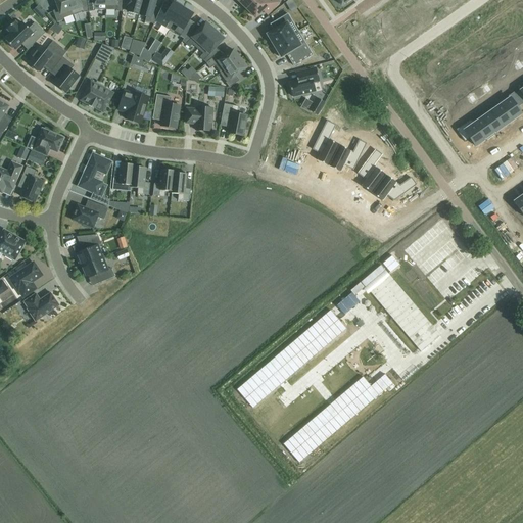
[(54,0),(58,9),(53,11),(57,22),(63,20),(62,19),(73,15),(70,11),(66,0),(54,0)]
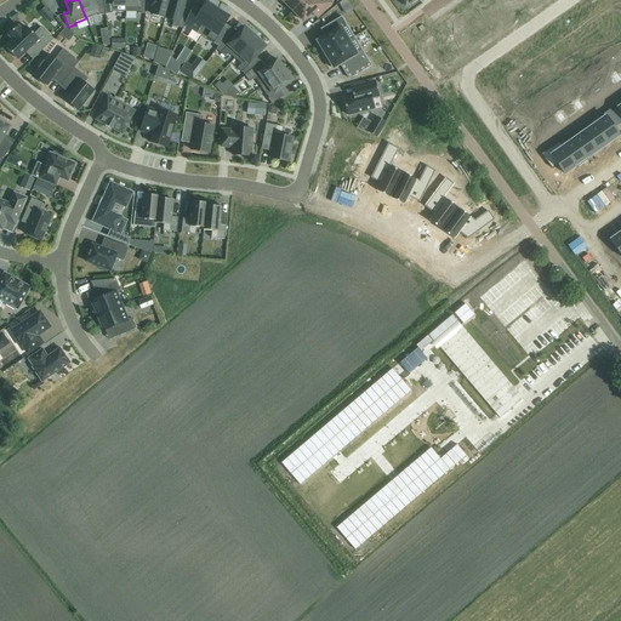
[(92,0),(79,0),(84,13),(96,9),(100,16),(106,15),(102,0),(93,1),(92,0)]
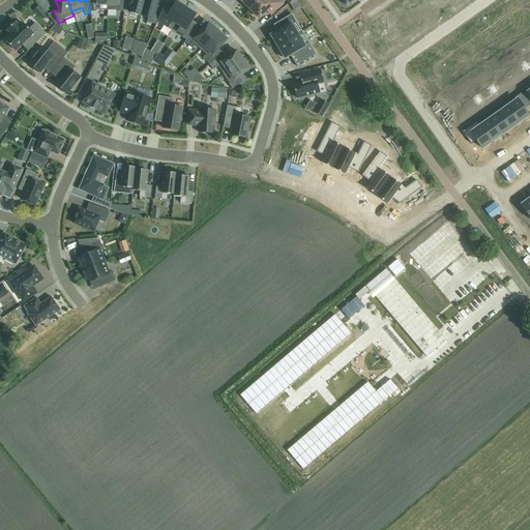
[(87,0),(90,12),(95,11),(95,10),(107,10),(107,5),(107,0),(87,0)]
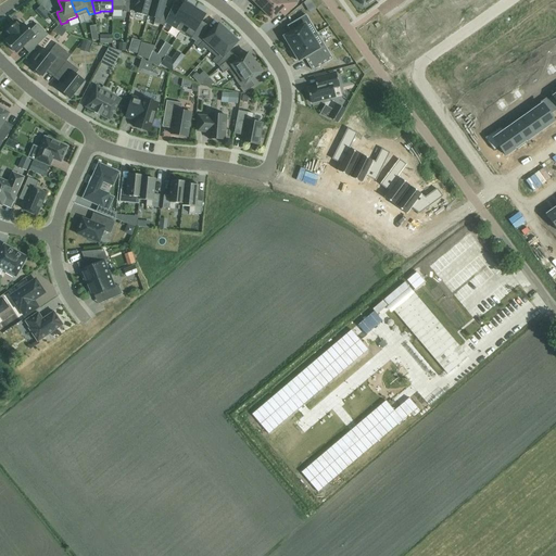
[(112,0),(112,5),(112,11),(124,11),(124,12),(130,13),(130,11),(130,0),(112,0)]
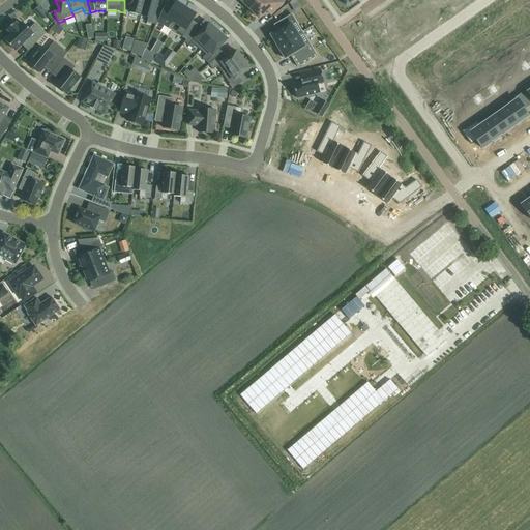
[(124,0),(124,10),(141,16),(145,0),(124,0)]
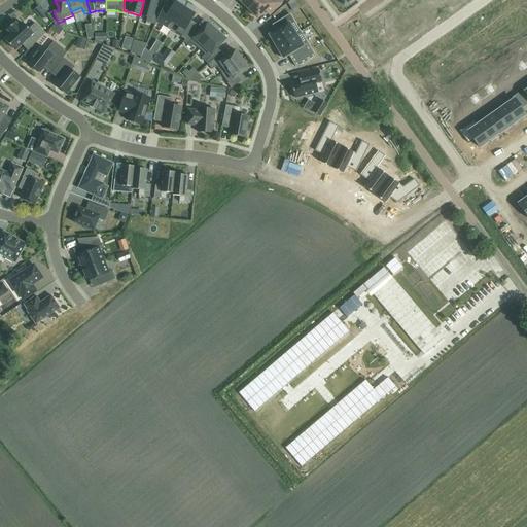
[(144,0),(140,15),(147,16),(146,22),(154,25),(156,22),(162,8),(155,6),(156,0),(144,0)]
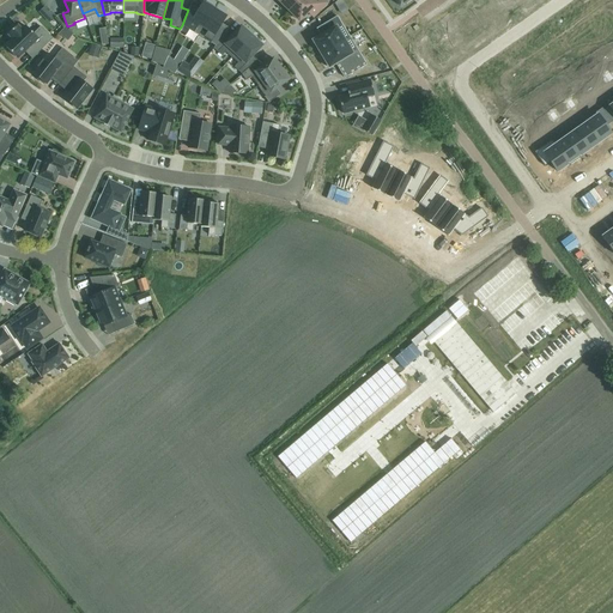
[(279,0),(279,1),(289,11),(299,0),(279,0)]
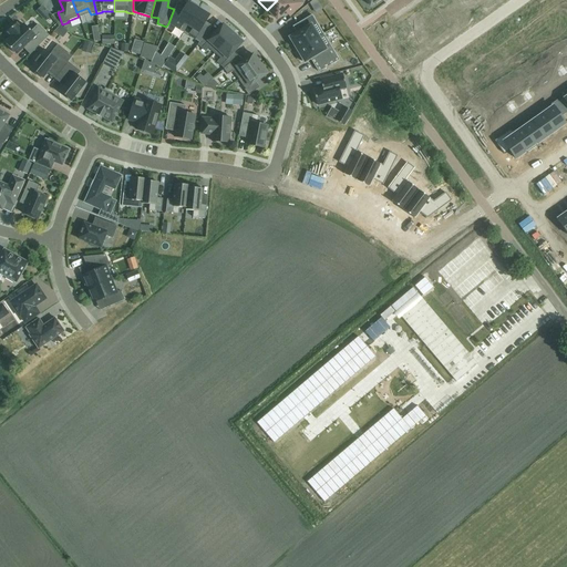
[(299,0),(277,0),(267,10),(277,20),(285,11),(289,17),(292,13),(302,3),(299,0)]
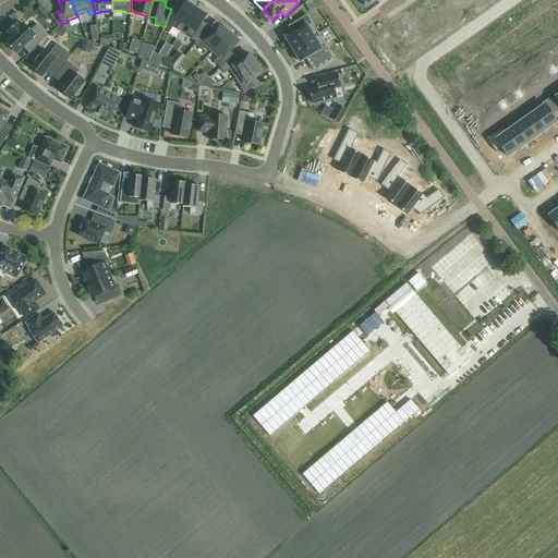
[(557,5),(554,0),(548,0),(542,4),(554,22),(557,19),(557,5)]
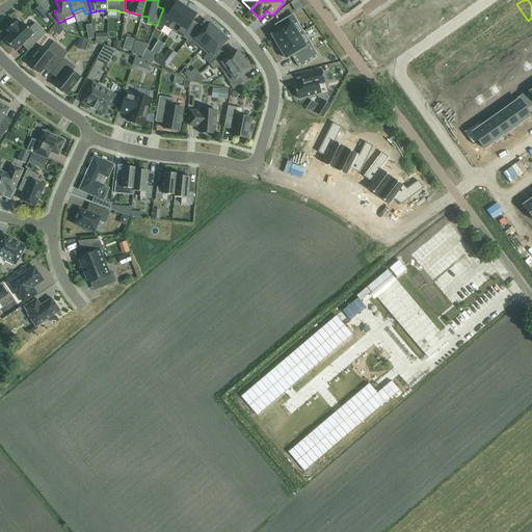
[(171,10),(164,6),(163,8),(158,22),(173,30),(187,7),(185,7),(186,5),(180,1),(179,2),(177,1),(171,10)]
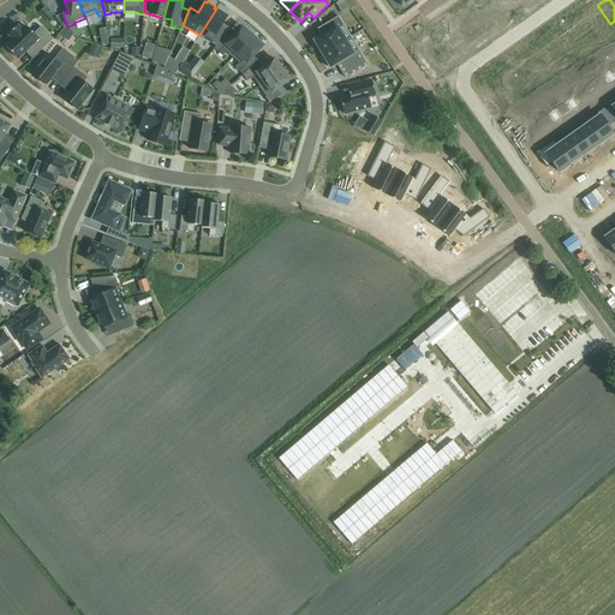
[(227,16),(216,9),(199,35),(216,46),(227,33),(228,30),(221,27),(227,16)]
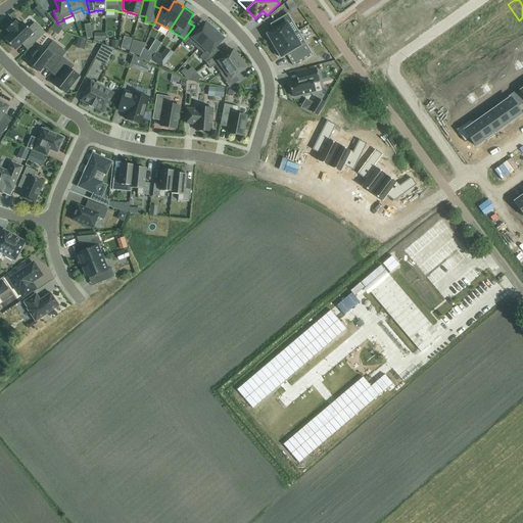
[(298,32),(288,13),(274,22),(278,29),(267,35),(269,37),(267,38),(271,46),(273,44),(274,46),(298,32)]
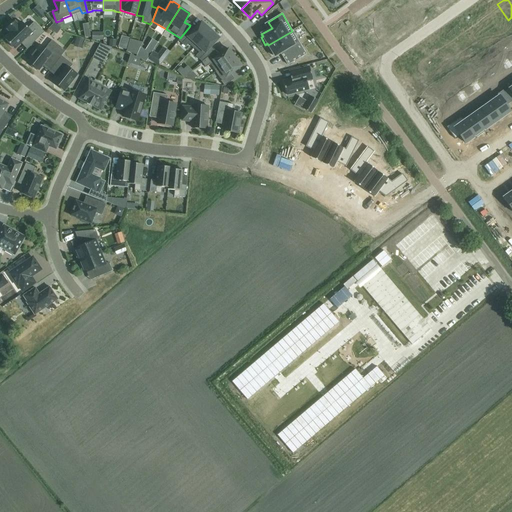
[(18,25),(15,21),(7,29),(11,33),(5,39),(15,49),(25,39),(31,45),(44,32),(34,22),(28,29),(22,22),(18,25)]
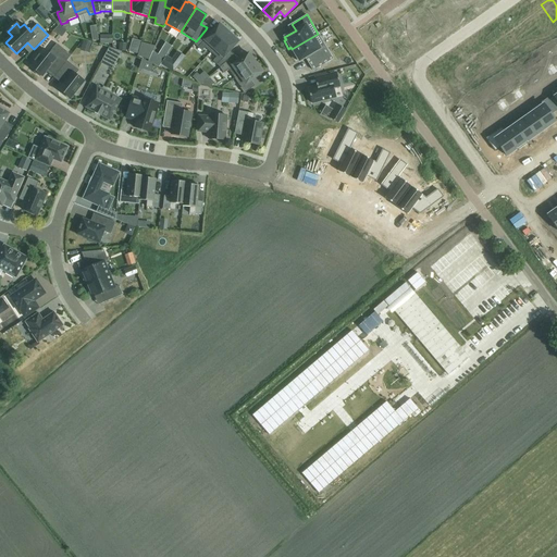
[(205,48),(211,52),(229,33),(219,24),(210,34),(206,29),(196,41),(194,44),(201,51),(205,48)]
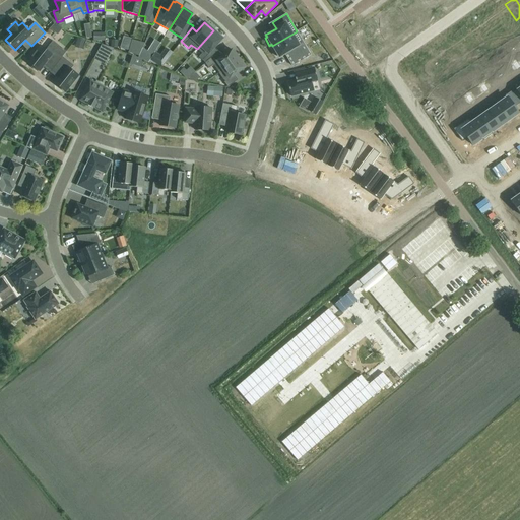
[(197,49),(201,53),(198,57),(205,63),(208,61),(216,53),(218,51),(214,48),(222,39),(213,30),(197,49)]
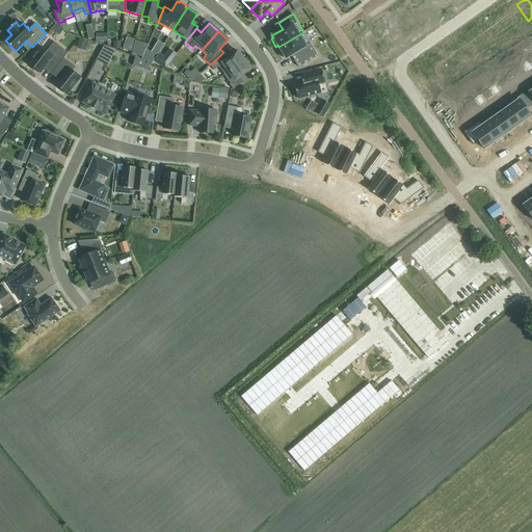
[(299,68),(318,56),(303,32),(278,47),(280,48),(277,50),(283,57),(285,56),(286,58),(293,54),(295,59),(294,60),(299,68)]
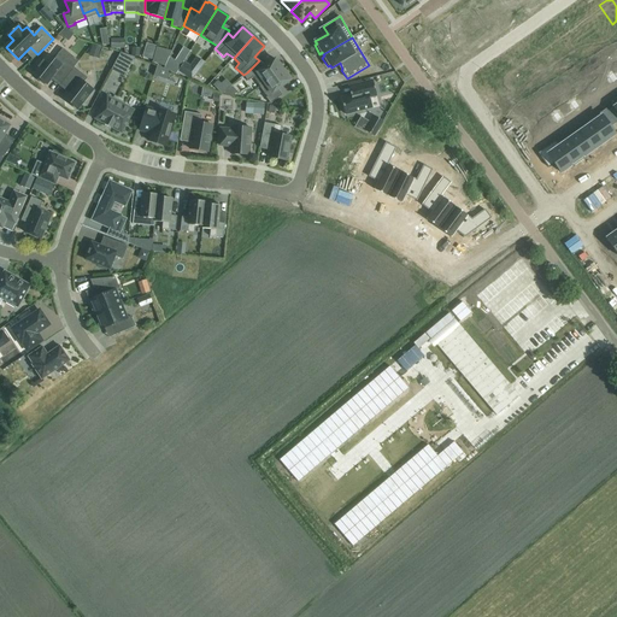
[(89,56),(99,59),(103,47),(93,45),(89,56)]
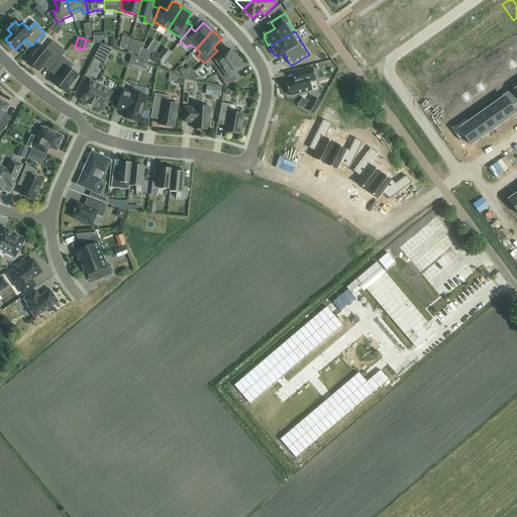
[(39,45),(27,62),(32,66),(31,67),(37,71),(38,70),(39,71),(44,65),(52,70),(62,57),(66,52),(52,41),(45,49),(39,45)]
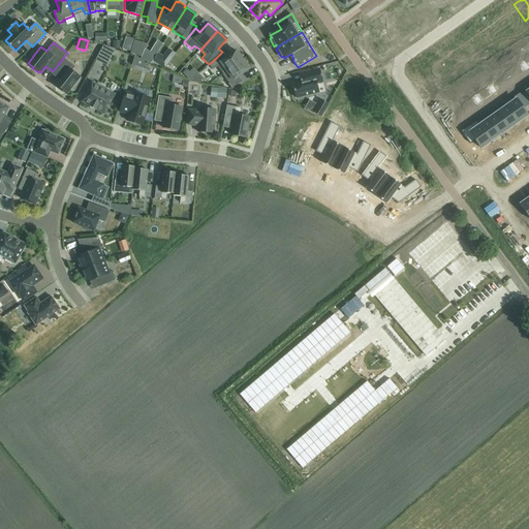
[(106,66),(116,50),(103,45),(95,60),(106,66)]
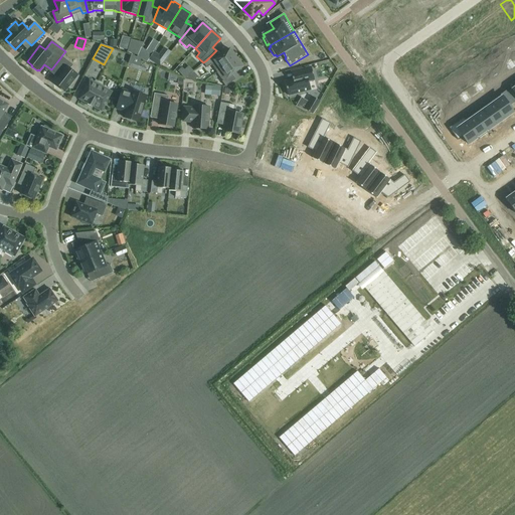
[(148,59),(152,54),(146,50),(142,47),(137,57),(147,61),(148,59)]
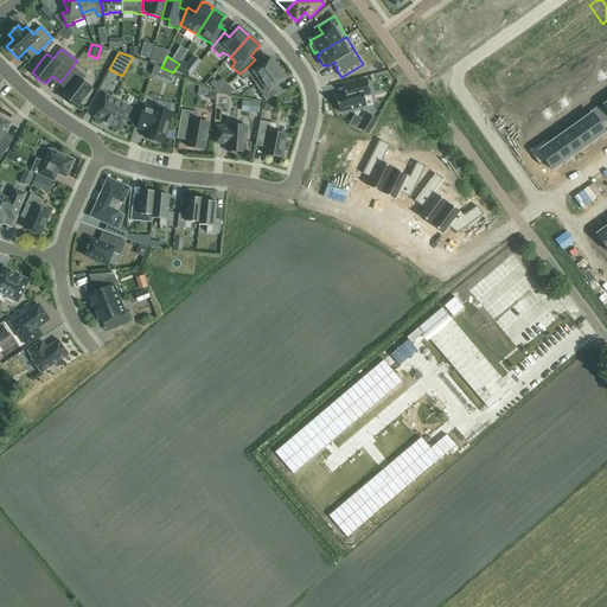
[(257,83),(279,69),(270,58),(259,68),(253,62),(243,71),(247,76),(248,75),(255,85),(257,83)]
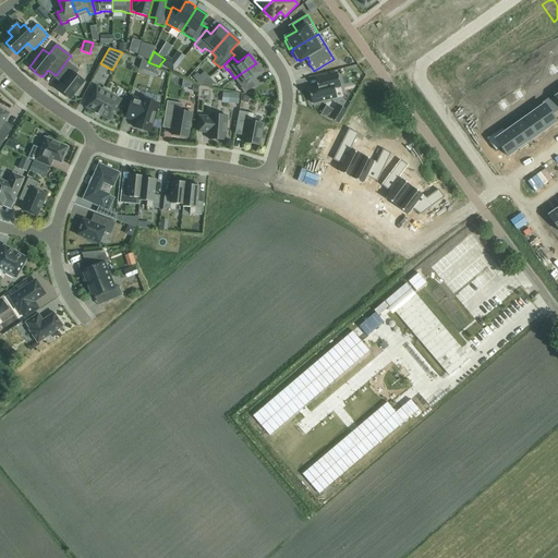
[(179,64),(167,56),(165,59),(160,64),(173,73),(179,64)]
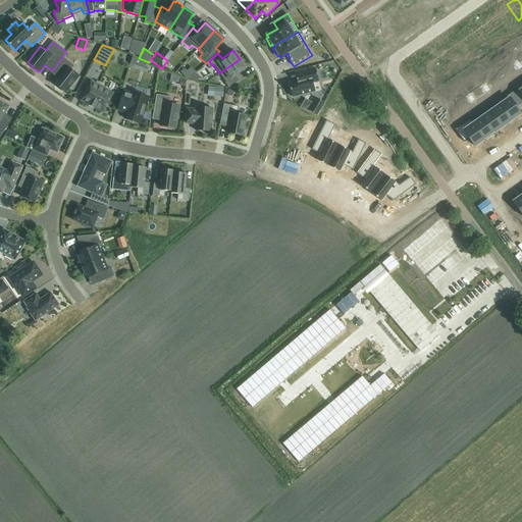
[(131,64),(142,67),(144,61),(133,55),(131,64)]
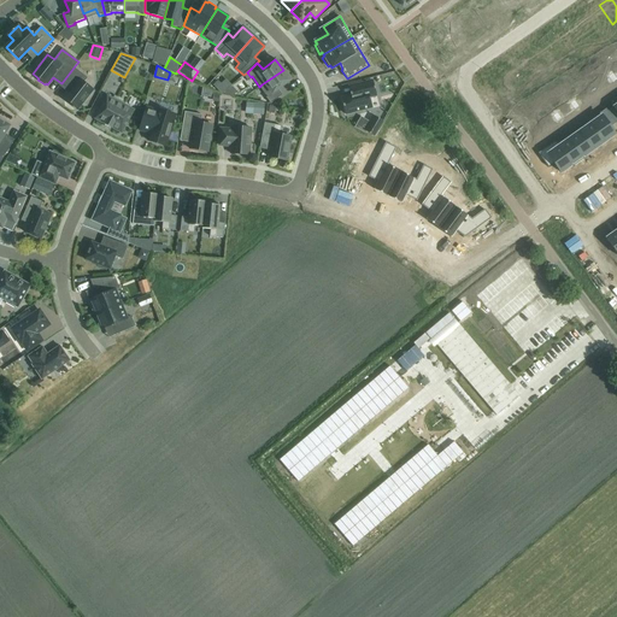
[(74,68),(62,83),(70,90),(64,98),(78,109),(93,90),(83,83),(87,78),(74,68)]
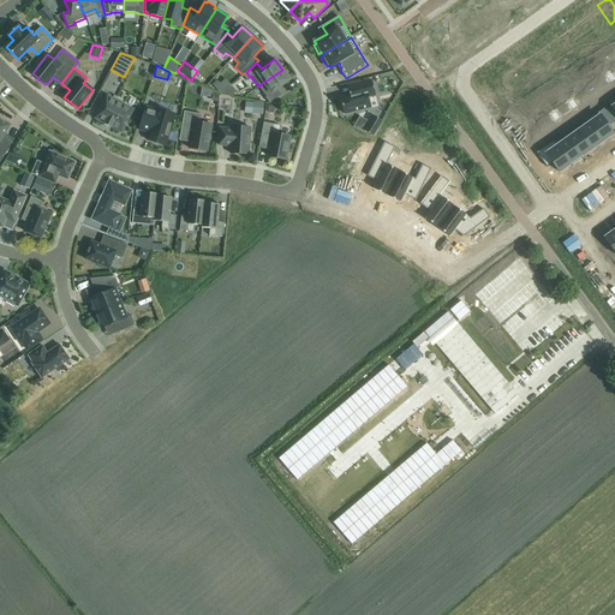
[(290,81),(282,70),(261,84),(258,87),(267,97),(266,97),(269,103),(281,95),(276,89),(290,81)]
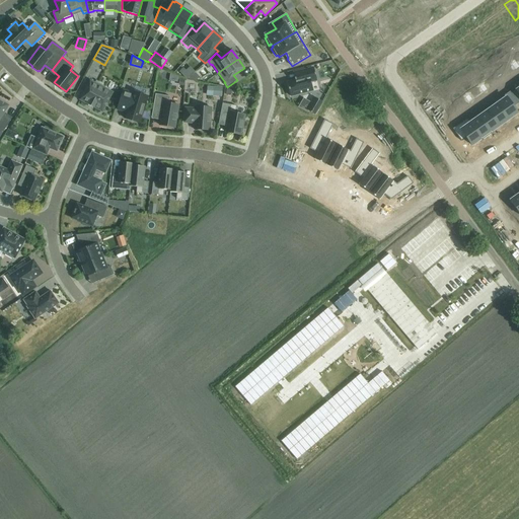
[(313,67),(300,71),(293,73),(295,80),(287,82),(291,96),(313,90),(311,82),(316,80),(313,67)]
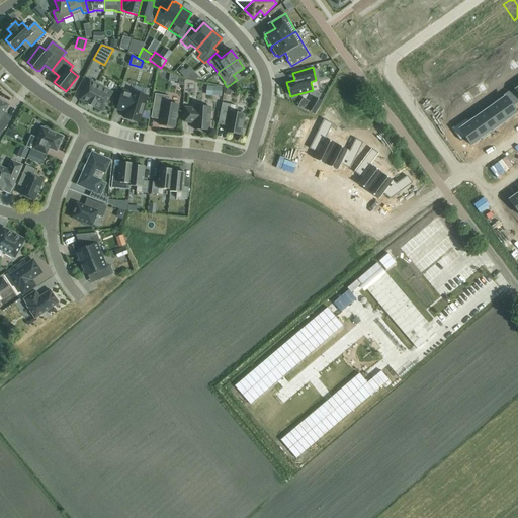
[(102,111),(112,92),(90,81),(80,99),(88,104),(87,105),(93,108),(94,107),(102,111)]
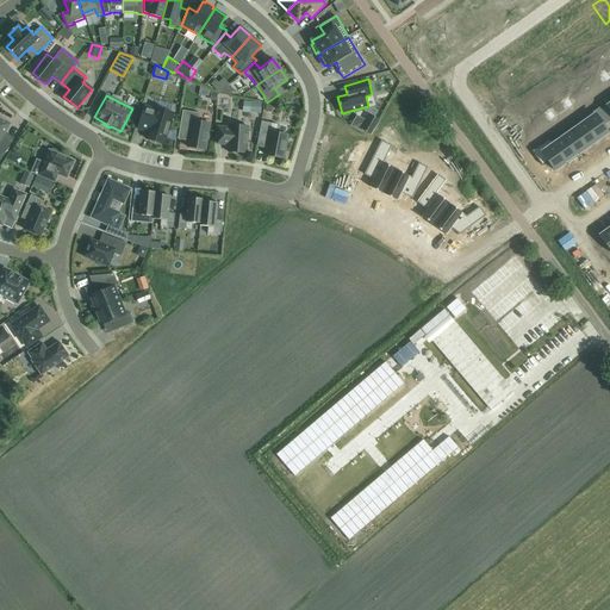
[(605,104),(599,107),(608,119),(609,117),(609,103),(607,106),(605,104)]
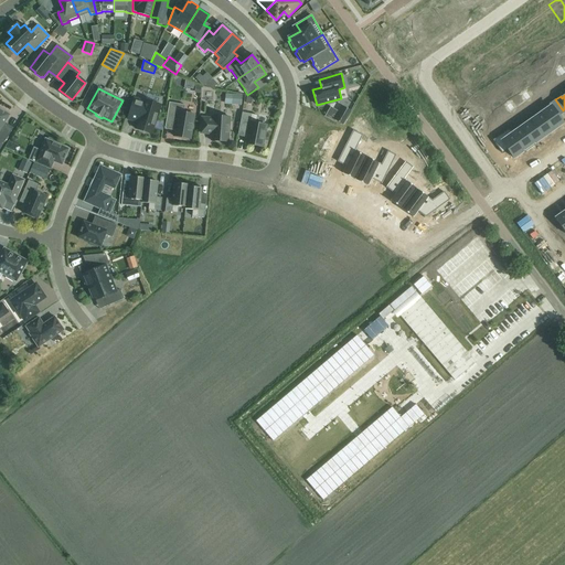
[(145,102),(134,98),(127,119),(138,123),(136,129),(151,134),(153,128),(156,119),(160,105),(145,100),(145,102)]
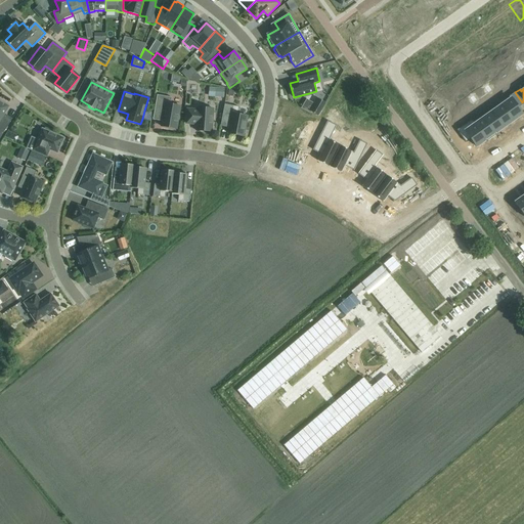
[(511,98),(501,104),(513,121),(522,115),(517,106),(522,102),(515,92),(510,96),(511,98)]
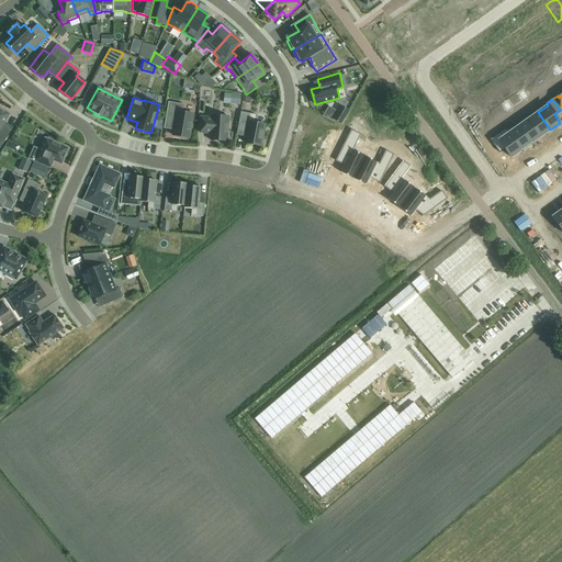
[(189,138),(193,114),(183,112),(184,104),(168,102),(165,126),(175,127),(173,135),(189,138)]
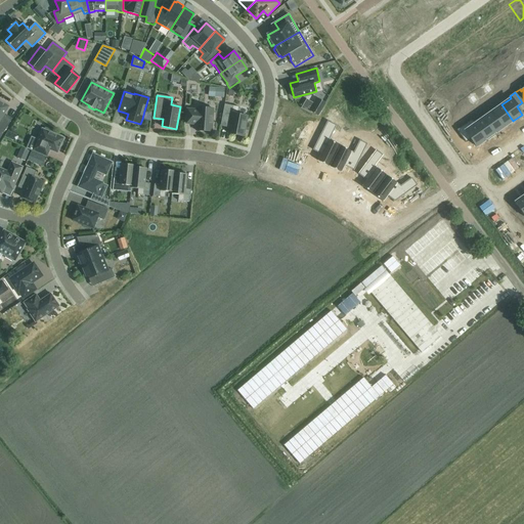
[(315,104),(311,112),(318,116),(325,103),(318,98),(315,104)]
